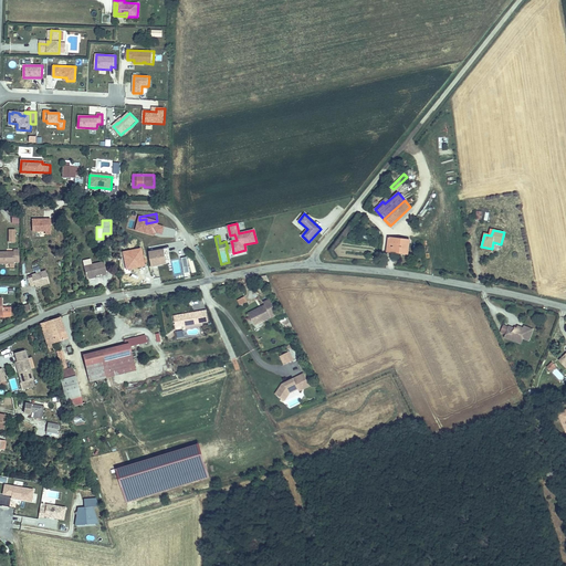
[(399,253),(408,254),(409,240),(389,238),(387,252),(392,252),(392,250),(399,251),(399,253)]
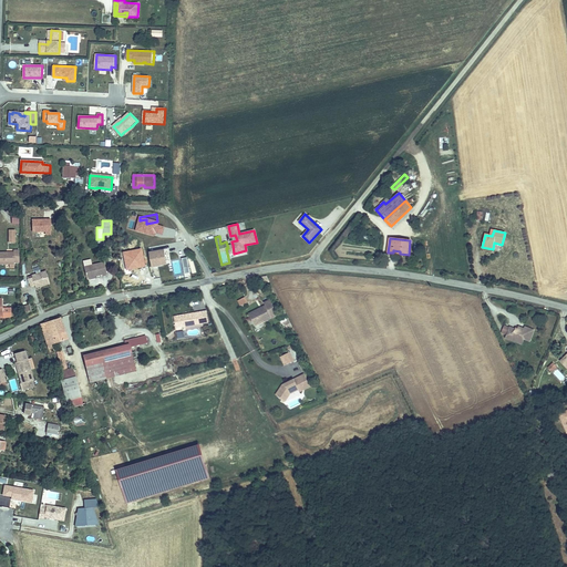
[(19,263),(19,250),(13,250),(13,253),(0,253),(0,264),(14,264),(14,263),(19,263)]
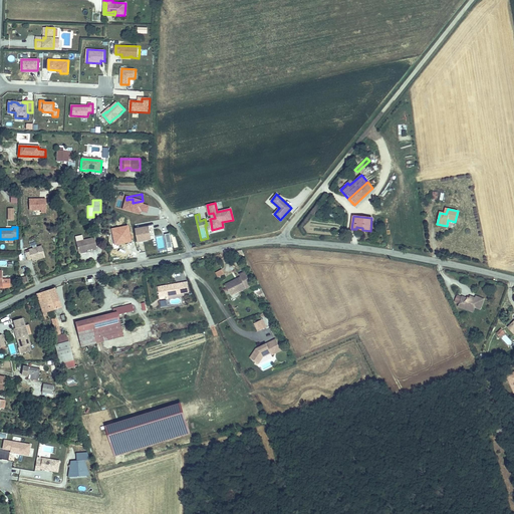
[(152,239),(149,227),(137,229),(139,242),(152,239)]
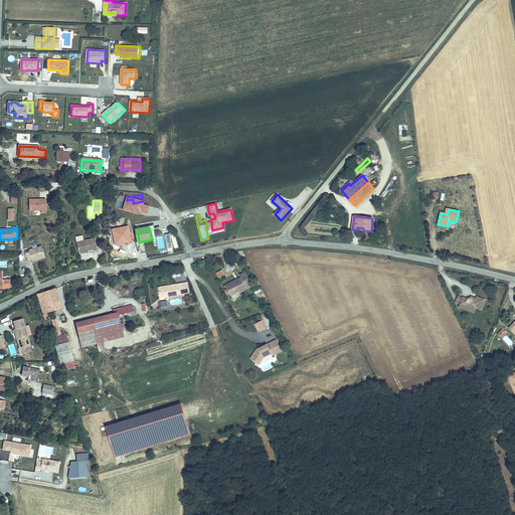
[(97,249),(95,238),(76,242),(78,252),(93,249),(93,250),(97,249)]
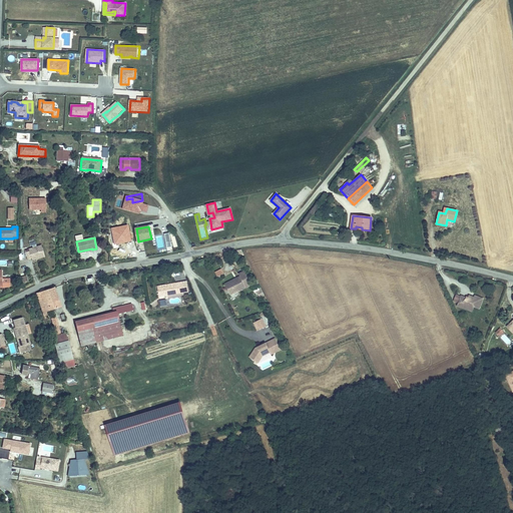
[(45,257),(41,245),(29,249),(29,250),(26,252),(28,260),(31,259),(32,261),(45,257)]
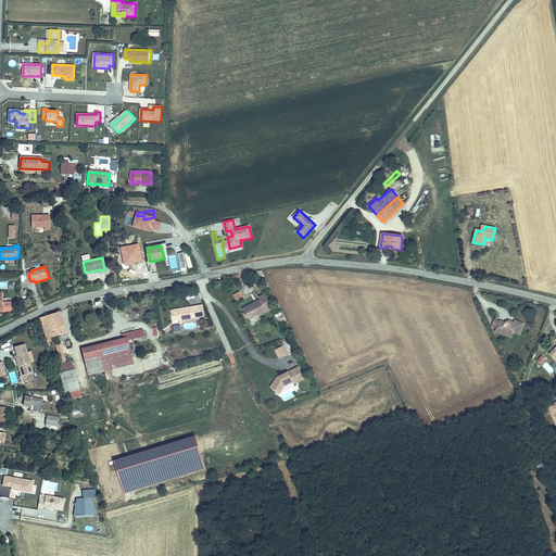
[(36,290),(30,292),(34,299),(39,297),(36,290)]
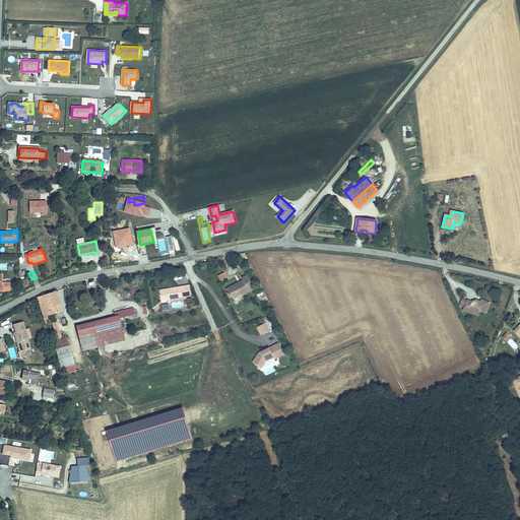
[(235,299),(254,288),(248,275),(243,278),(244,280),(229,288),(235,299)]
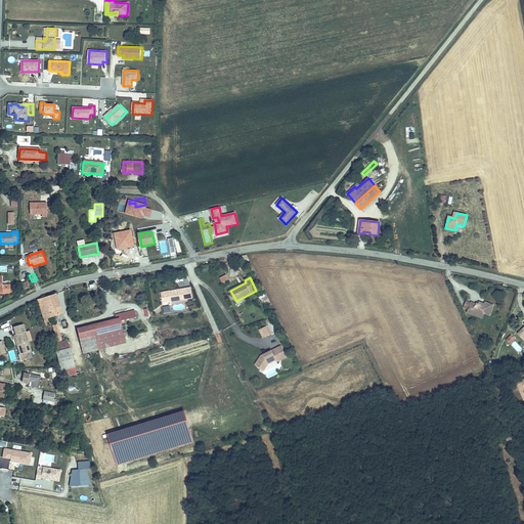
[(163,303),(187,299),(185,289),(161,293),(163,303)]
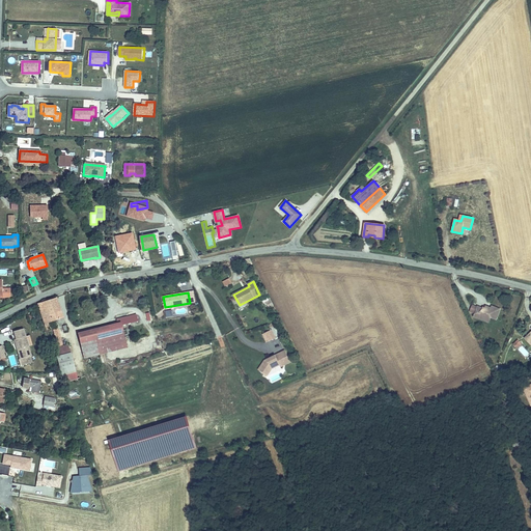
[(518,307),(521,297),(512,295),(509,304),(518,307)]
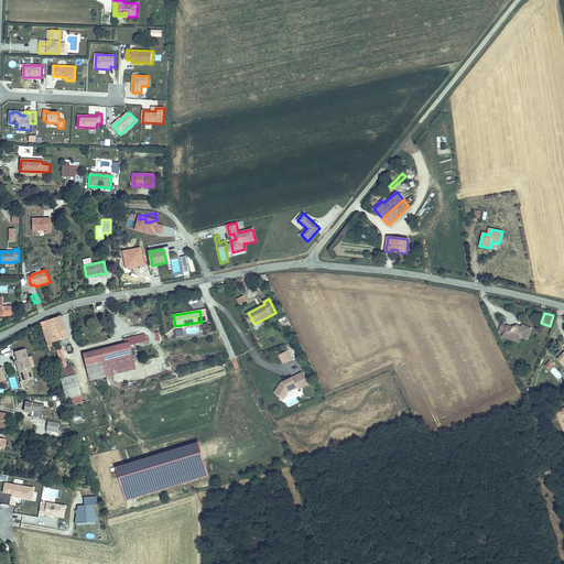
[(66,337),(60,316),(41,322),(47,344),(66,337)]
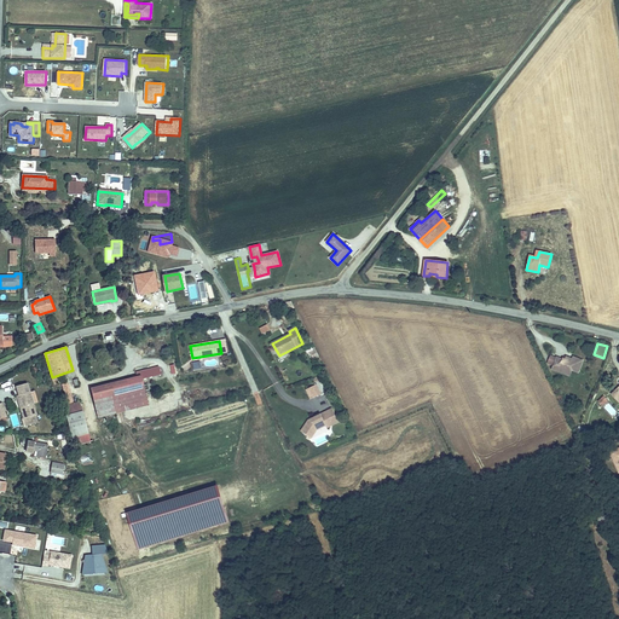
[(550,369),(556,371),(557,368),(566,371),(567,368),(571,370),(577,371),(582,360),(571,357),(570,360),(561,357),(561,359),(555,357),(550,369)]
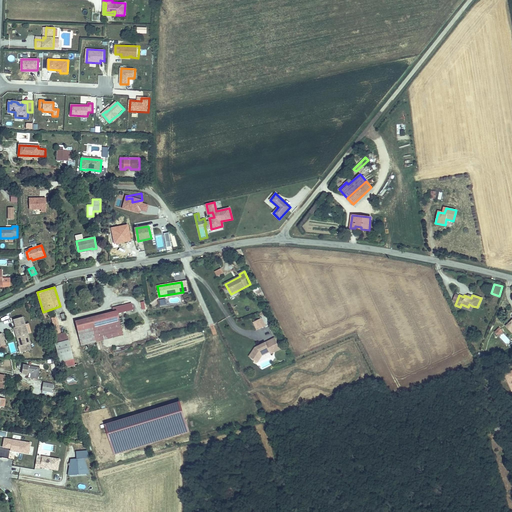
[(121,314),(121,313),(133,310),(131,303),(113,308),(114,311),(116,311),(117,314),(119,313),(119,315),(121,314)]
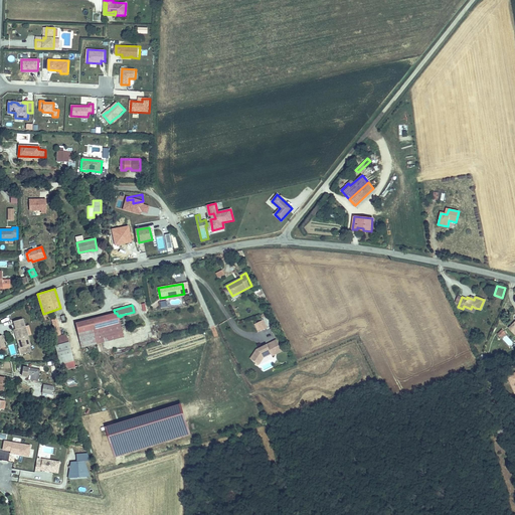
[(81,321),(84,331),(120,322),(118,316),(117,313),(115,313),(81,321)]
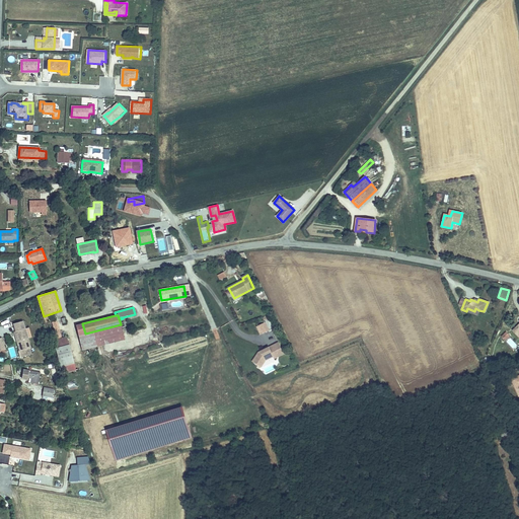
[(30,348),(22,321),(13,323),(16,334),(14,334),(19,351),(20,351),(23,350),(25,356),(31,354),(29,348),(30,348)]
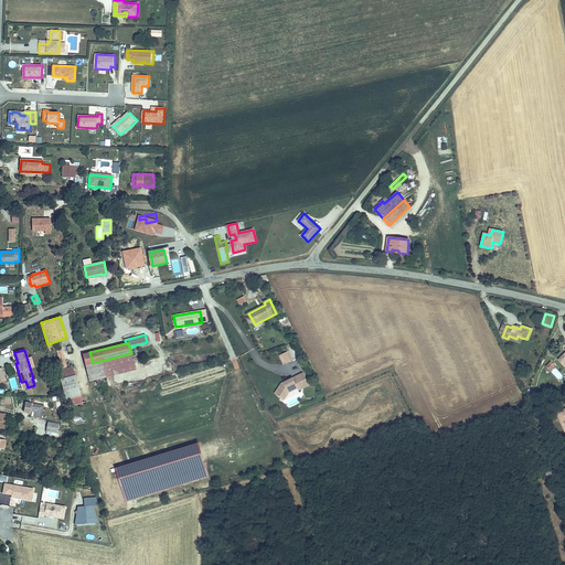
[(66,369),(61,350),(56,351),(61,370),(59,371),(61,379),(74,375),(72,368),(66,369)]
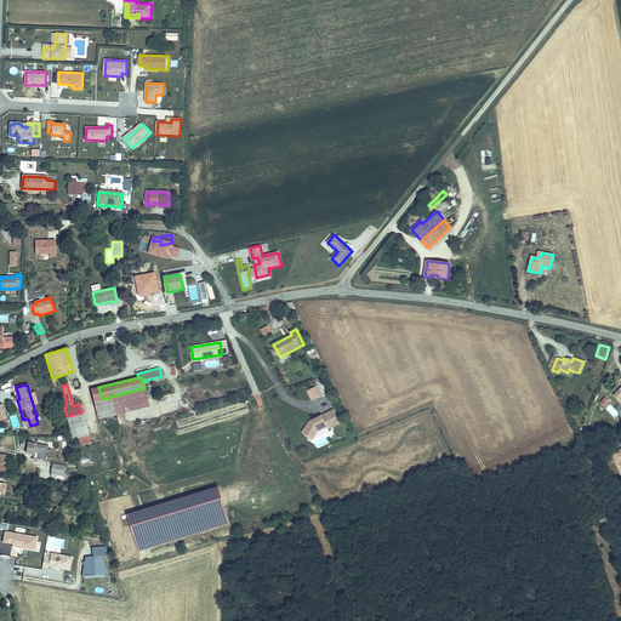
[(106,411),(147,400),(144,388),(102,399),(106,411)]
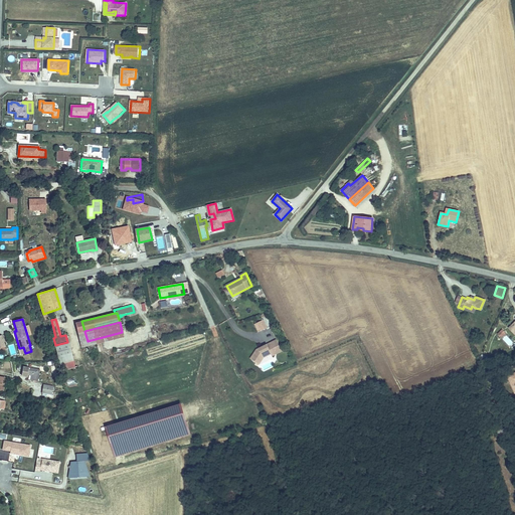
[(264,330),(260,322),(255,324),(260,332),(264,330)]
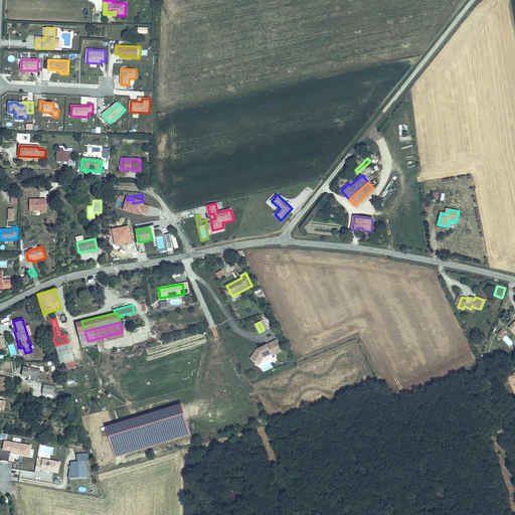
[(502,338),(507,333),(501,328),(496,334),(502,338)]
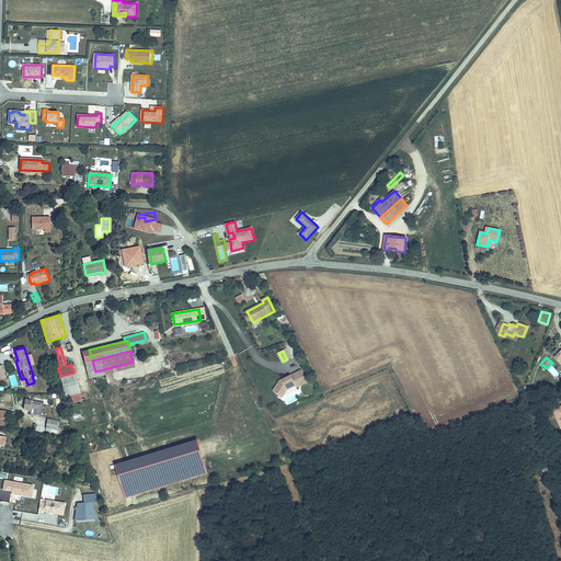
[(307,382),(300,370),(297,373),(301,380),(295,384),(296,386),(297,388),(307,382)]
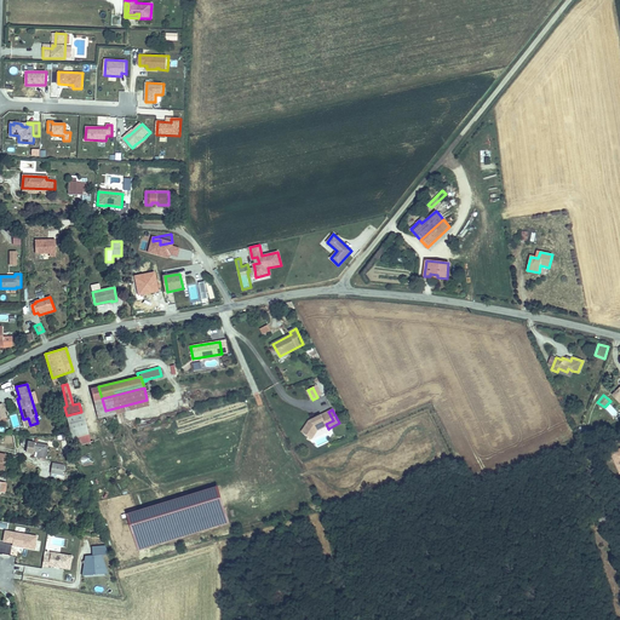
[(90,442),(81,412),(67,415),(74,446),(90,442)]
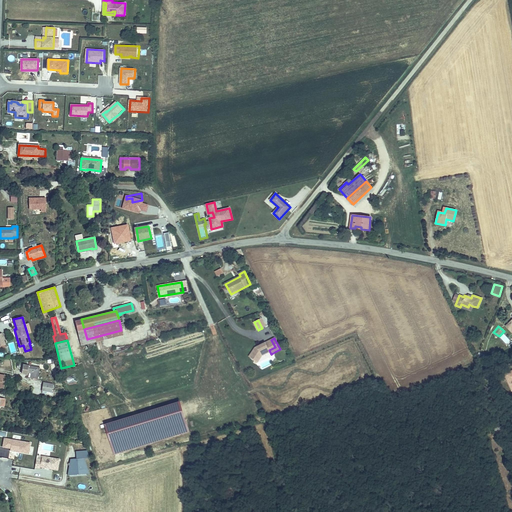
[(269,350),(275,347),(271,340),(265,343),(266,344),(264,344),(255,348),(250,356),(258,362),(262,356),(270,352),(269,350)]
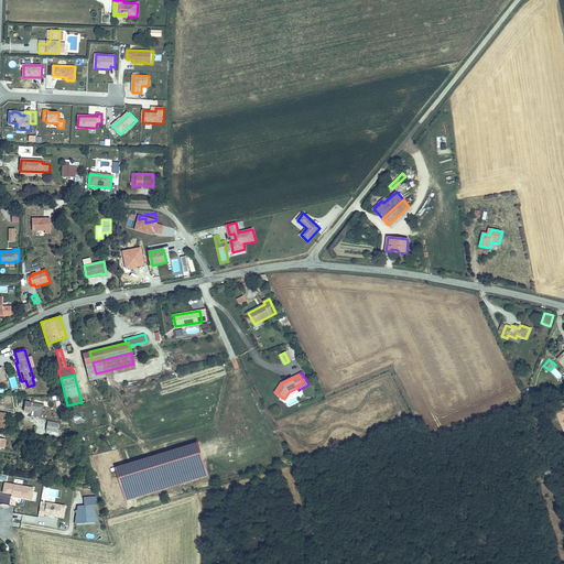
[(41,418),(43,405),(25,402),(23,411),(30,412),(30,411),(31,409),(36,410),(35,416),(41,418)]
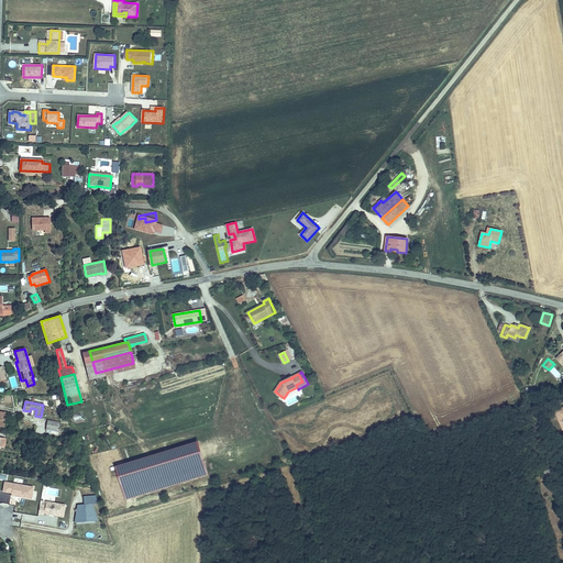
[(31,499),(33,487),(4,483),(3,492),(11,494),(11,496),(31,499)]
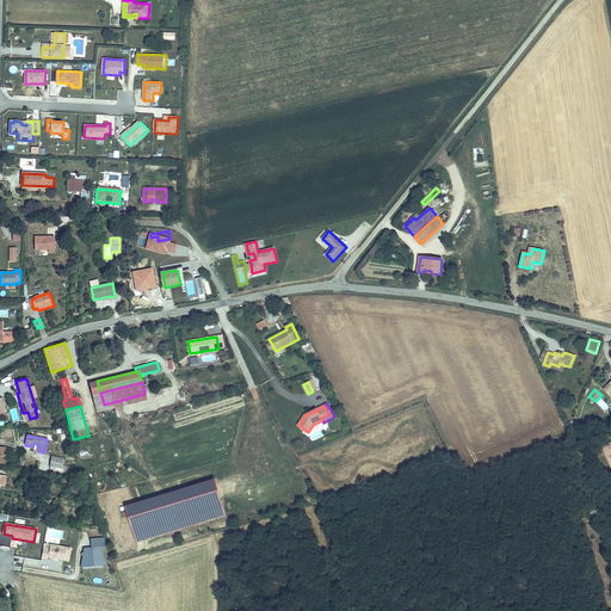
[(106,566),(100,547),(106,547),(104,538),(91,538),(91,548),(85,548),(81,567),(90,567),(91,562),(96,561),(97,566),(106,566)]
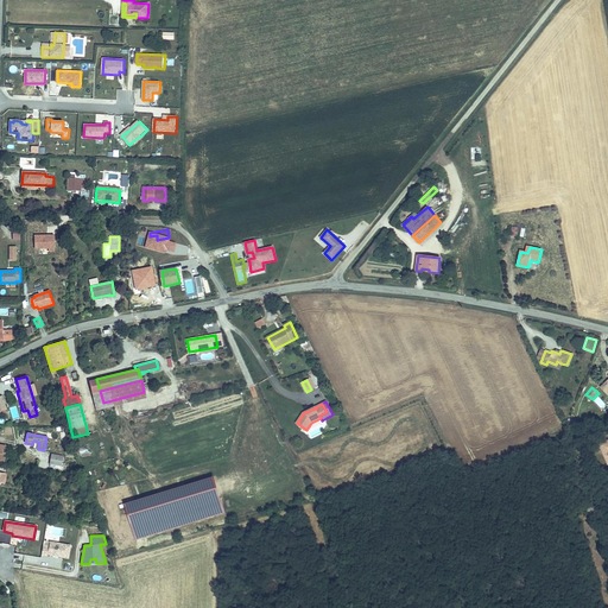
[(69,558),(70,545),(50,542),(49,548),(43,546),(42,555),(48,556),(48,555),(69,558)]
